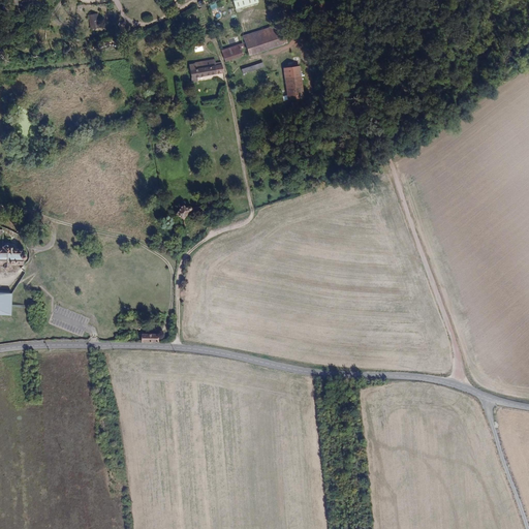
[(258,0),(231,0),(237,10),(259,2),(258,0)]
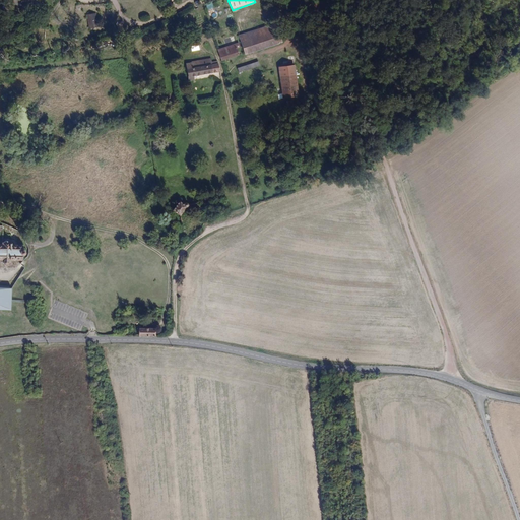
[(95,12),(87,14),(91,29),(100,27),(95,12)]
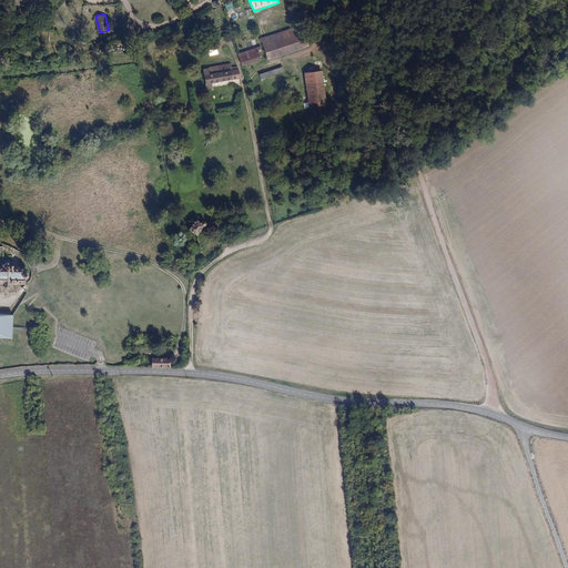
[(300,26),(262,39),(263,42),(269,60),(306,47),(300,26)]
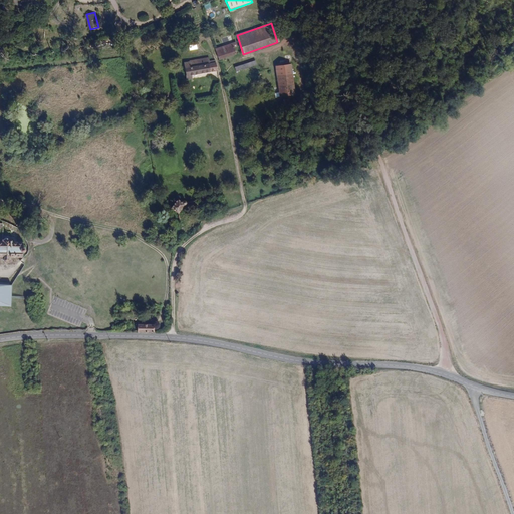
[(193,39),(187,42),(190,49),(196,46),(193,39)]
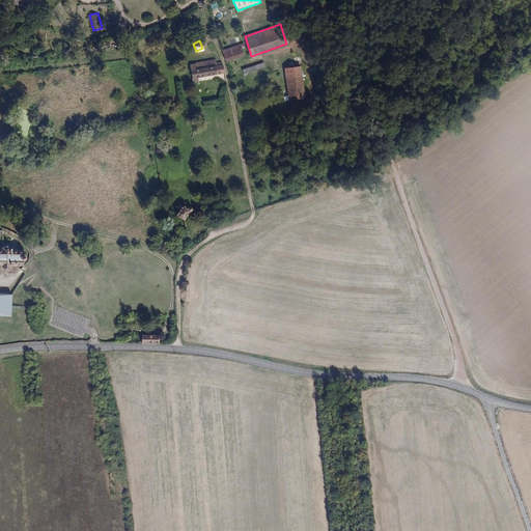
[(223,51),(227,62),(244,56),(240,45),(223,51)]
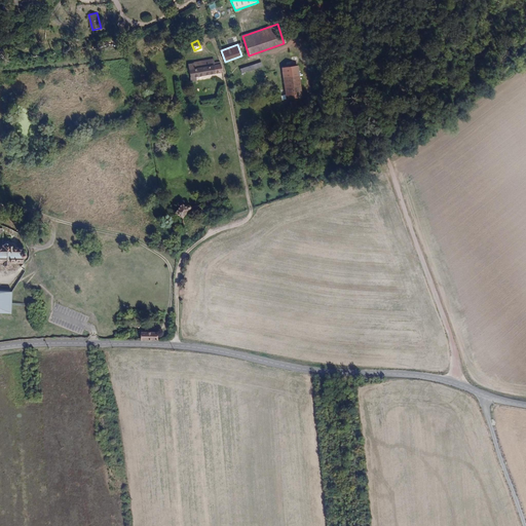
[(219,61),(218,61),(213,62),(213,64),(211,64),(209,57),(198,60),(199,67),(194,68),(193,63),(188,64),(190,76),(220,70),(219,61)]
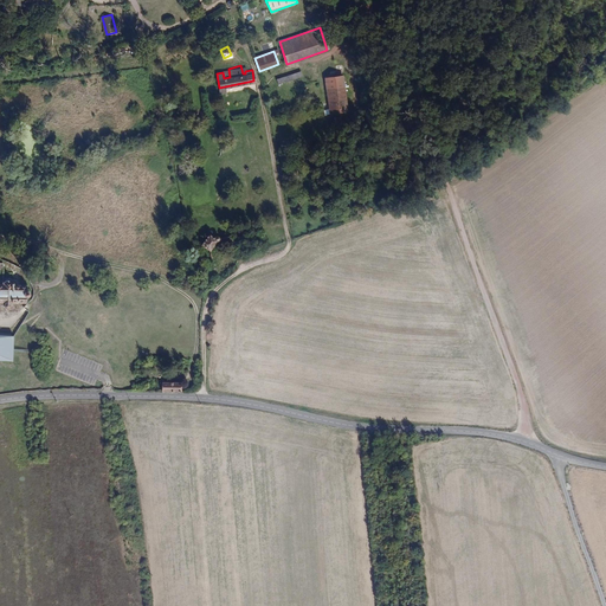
[(301,66),(276,75),(279,85),(304,78),(301,66)]
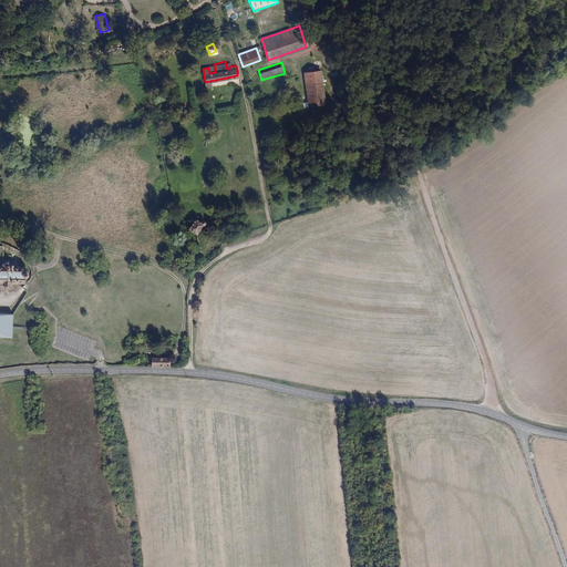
[(327,105),(322,71),(305,73),(308,107),(327,105)]
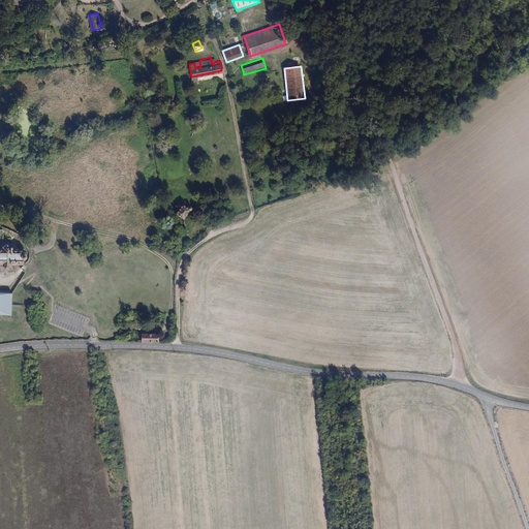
[(182,204),(176,212),(182,217),(188,209),(182,204)]
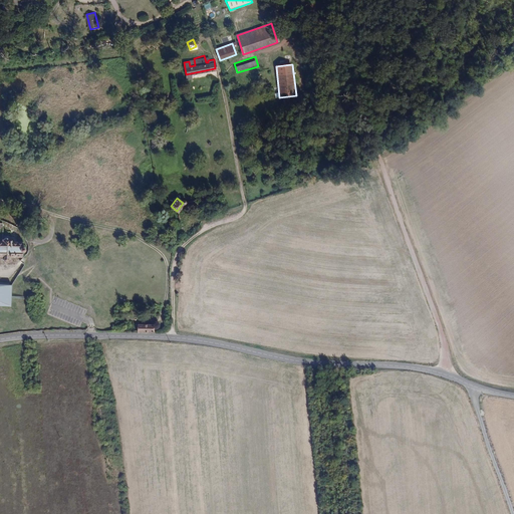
[(0,299),(5,300),(5,279),(0,278),(0,252),(1,253),(1,250),(14,250),(14,246),(16,246),(17,246),(18,246),(19,245),(19,244),(19,243),(20,243),(19,242),(19,241),(19,240),(18,240),(18,239),(17,239),(16,239),(15,239),(15,235),(2,235),(2,232),(0,232),(0,231),(0,299)]
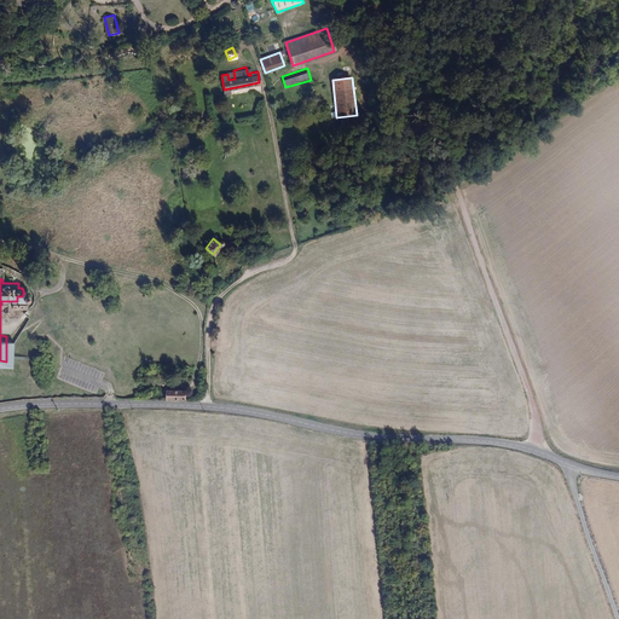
All buildings are outlined.
